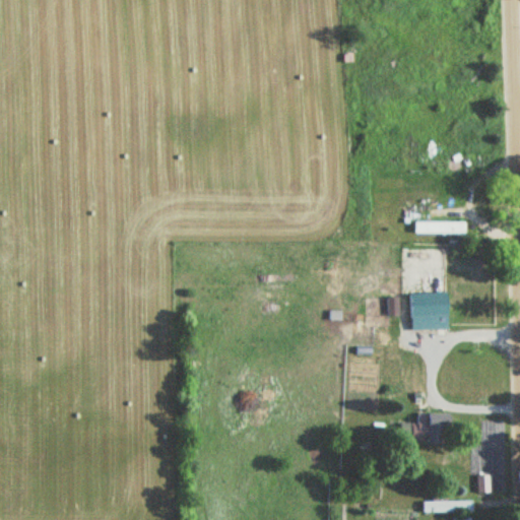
[(453,271),(484,271),(484,251),(453,251),(453,271)]
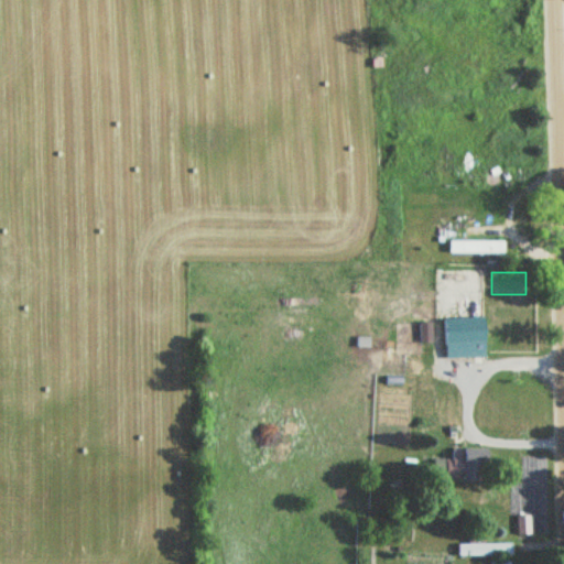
[(443,317),(444,346),(464,346),(464,357),(484,357),(483,317),(443,317)]
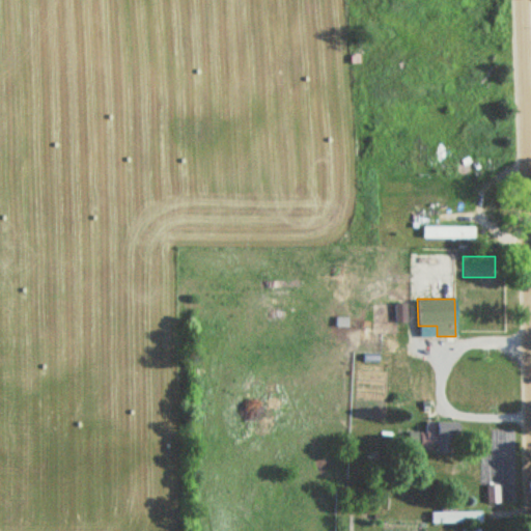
[(394,305),(396,323),(408,322),(406,303),(394,305)]
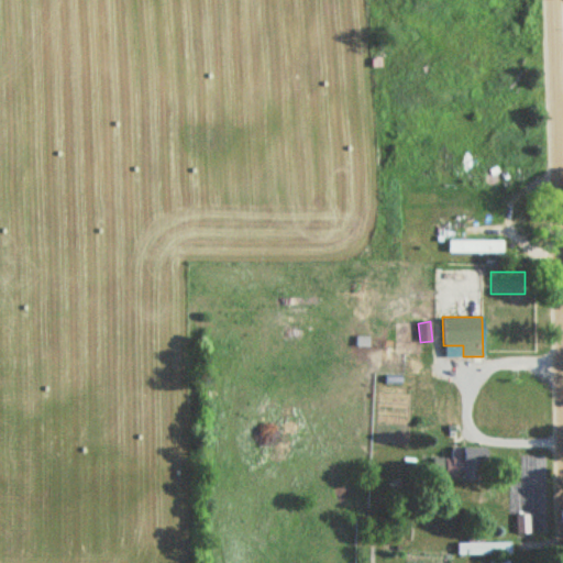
[(448,479),(482,479),(483,448),(449,448),(448,479)]
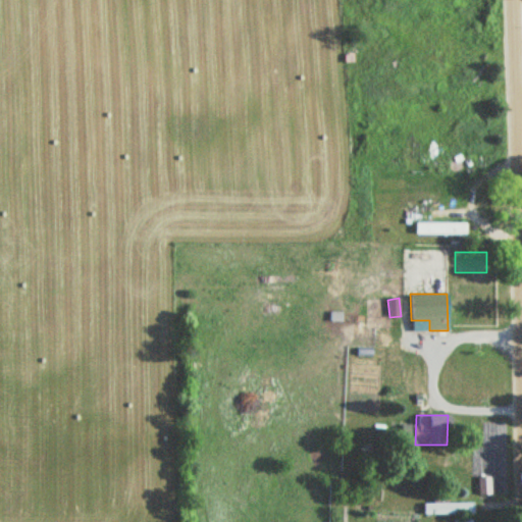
[(423,514),(473,514),(473,503),(423,503),(423,514)]
